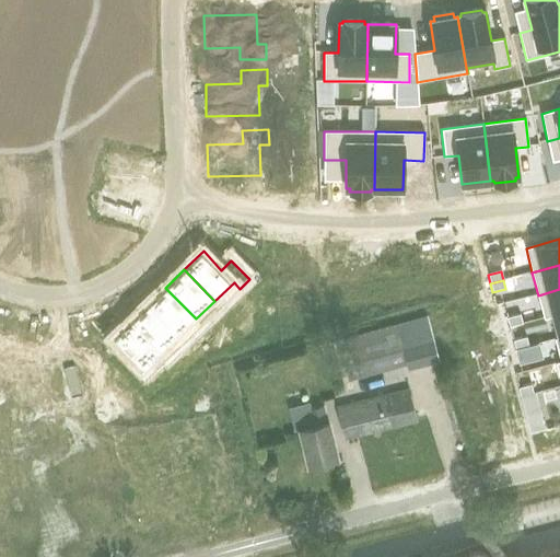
[(165,288),(147,306),(177,337),(196,318),(165,288)]
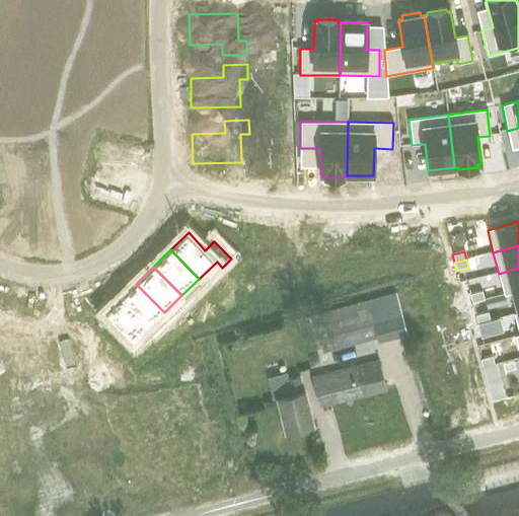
[(518,268),(499,274),(504,295),(516,292),(516,291),(518,290),(518,268)]
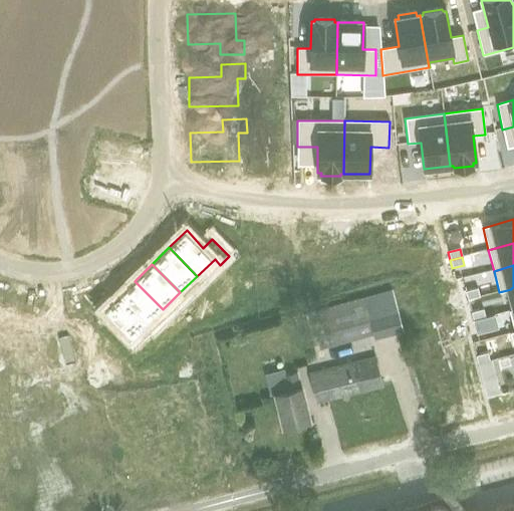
[(135,281),(117,297),(146,326),(163,309),(135,281)]
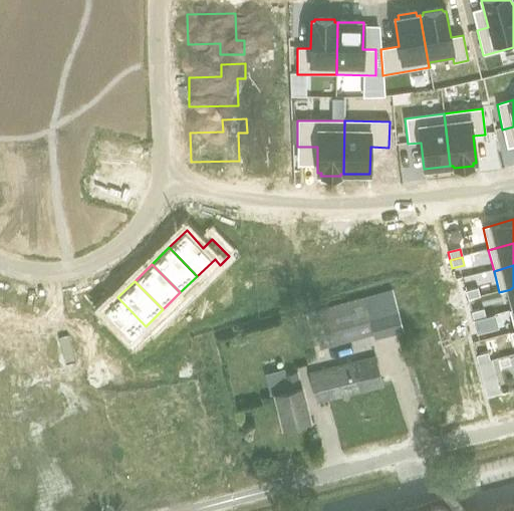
[(477,289),(465,292),(468,300),(480,297),(477,289)]
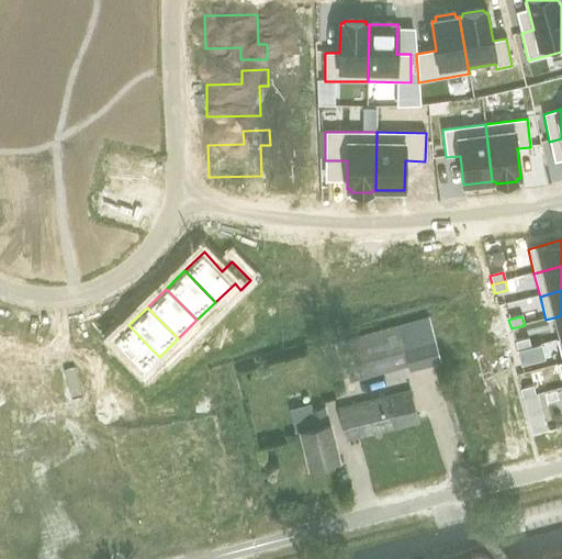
[(428,317),(338,344),(348,383),(407,368),(408,372),(441,364),(428,317)]
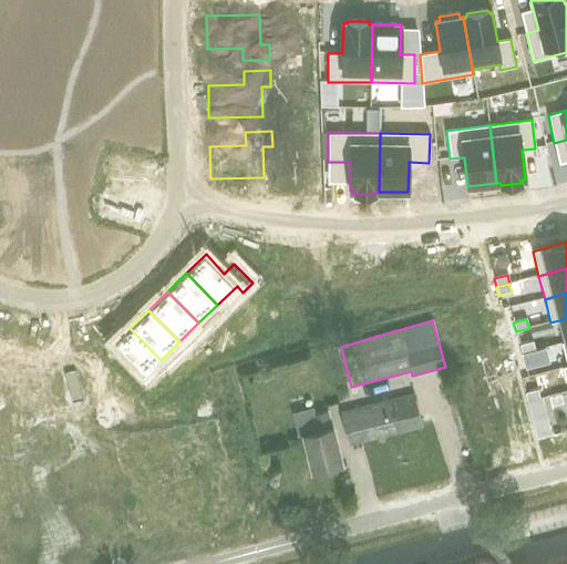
[(130,328),(111,347),(142,379),(161,360),(130,328)]
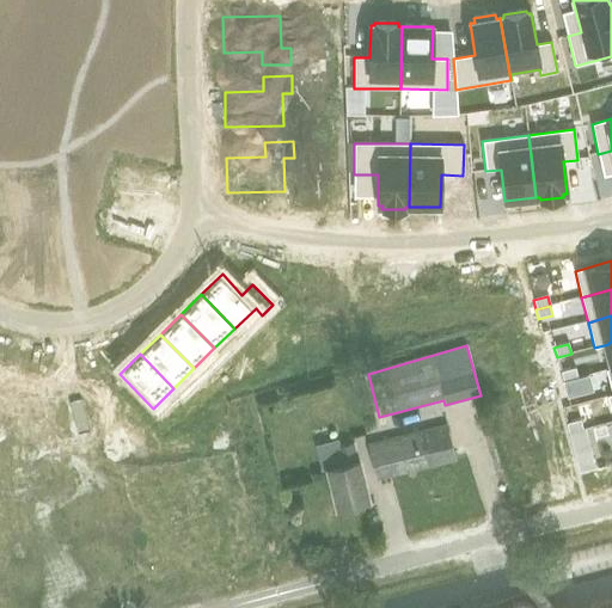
[(0,356),(0,395),(13,362),(0,356)]
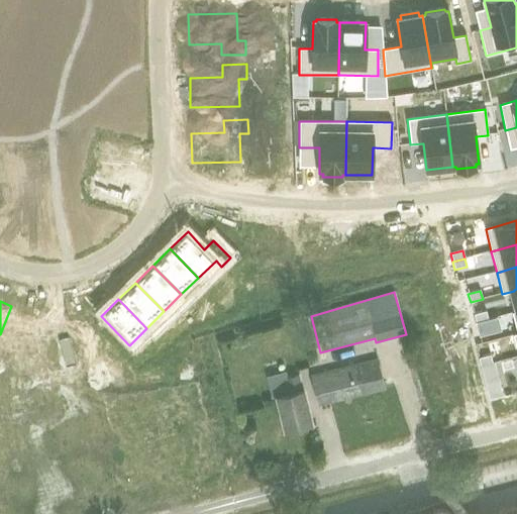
[(486,312),(474,315),(476,323),(485,321),(488,320),(486,312)]
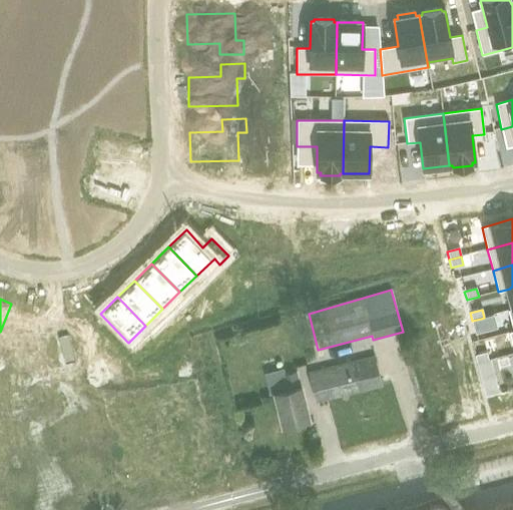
[(33,312),(19,350),(42,358),(56,320),(33,312)]
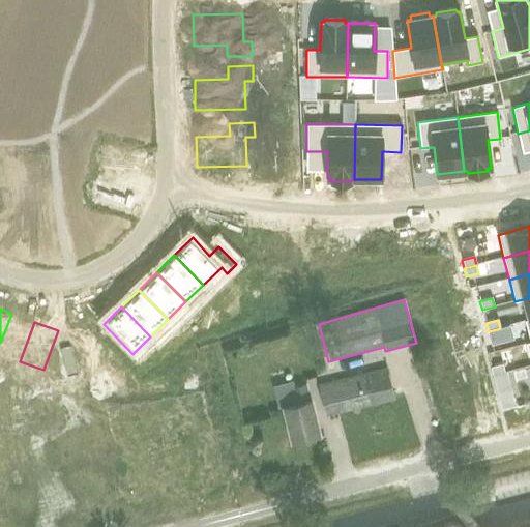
[(218,325),(211,329),(217,340),(225,337),(218,325)]
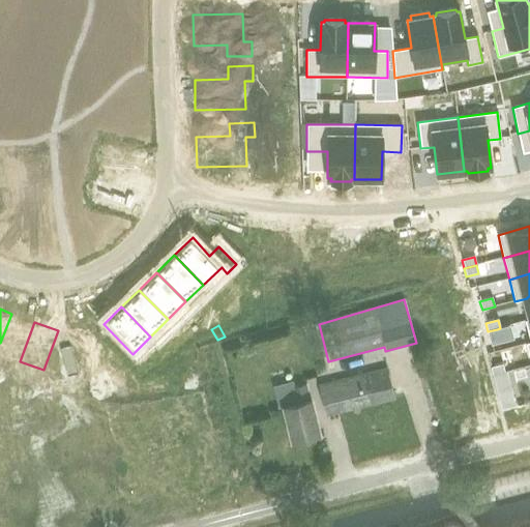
[(211,329),(204,332),(209,344),(217,340),(211,329)]
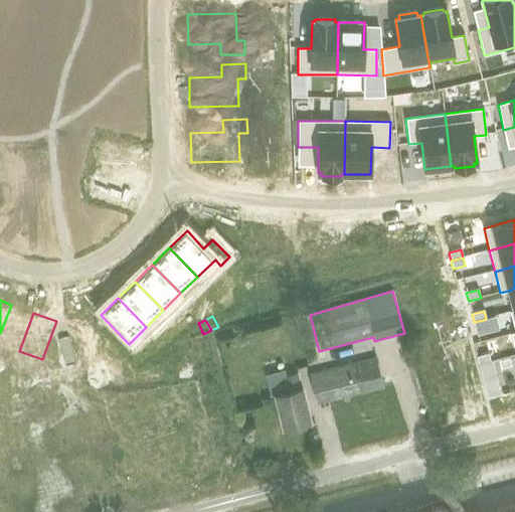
[(486,332),(483,320),(474,322),(478,334),(486,332)]
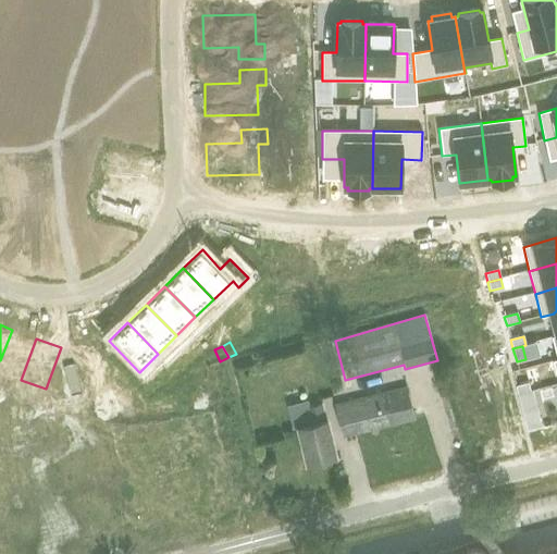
[(186,365),(178,369),(185,381),(193,377),(186,365)]
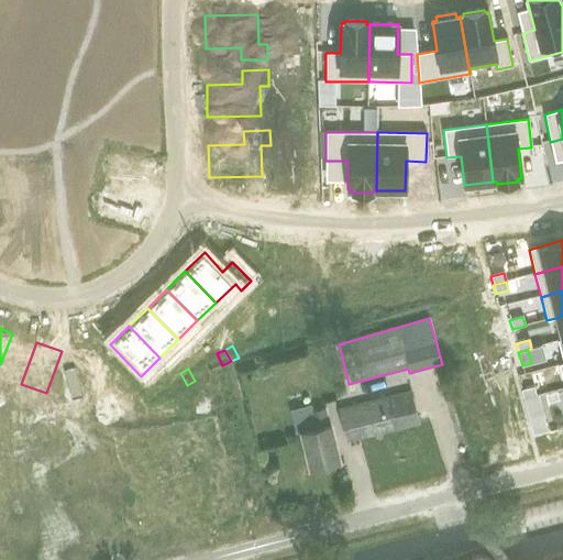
[(180,373),(173,377),(179,388),(187,385),(180,373)]
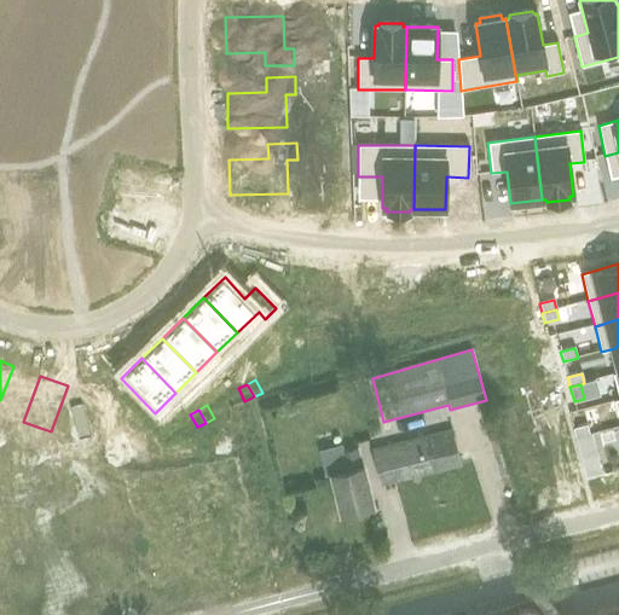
[(586,425),(573,429),(576,440),(590,435),(586,425)]
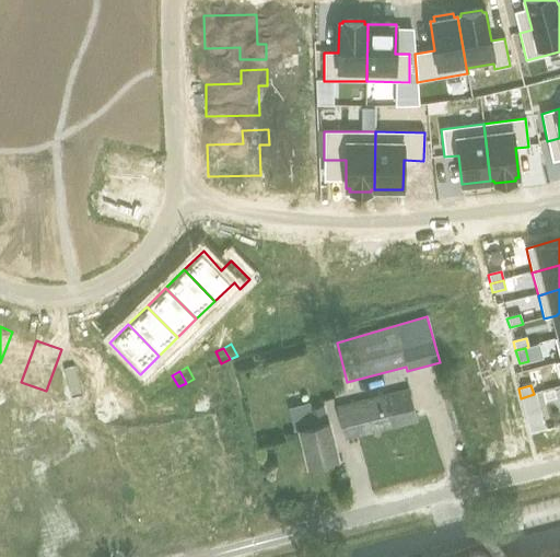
[(343,441),(416,424),(408,392),(336,409),(343,441)]
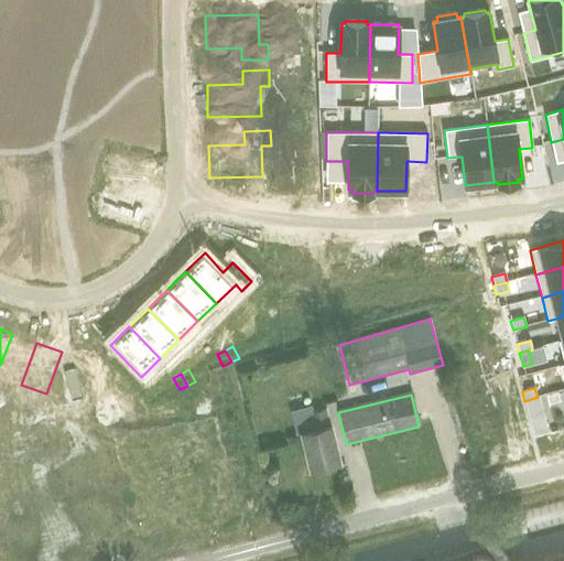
[(315,430),(302,433),(311,470),(338,463),(329,427),(328,427),(324,411),(311,414),(315,430)]
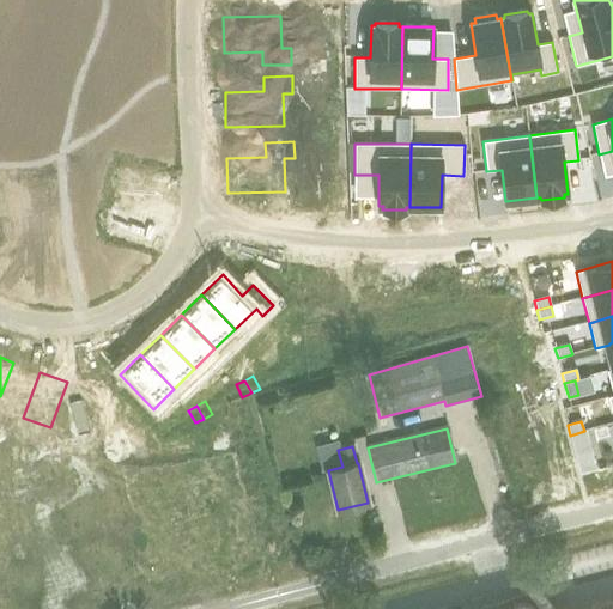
[(589,449),(576,452),(582,473),(595,469),(589,449)]
